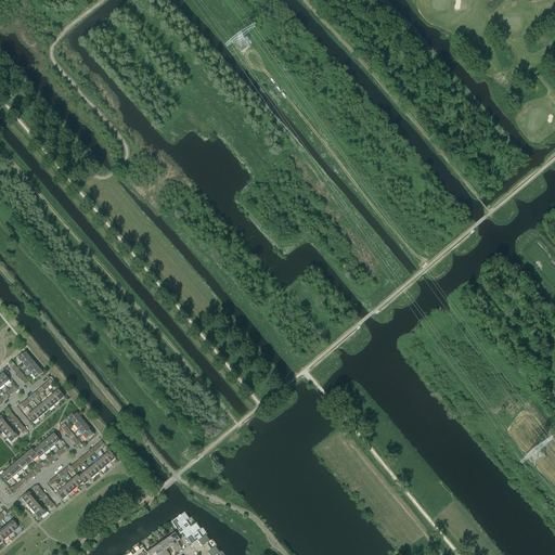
[(23,363),(30,358),(26,352),(18,358),(23,363)]
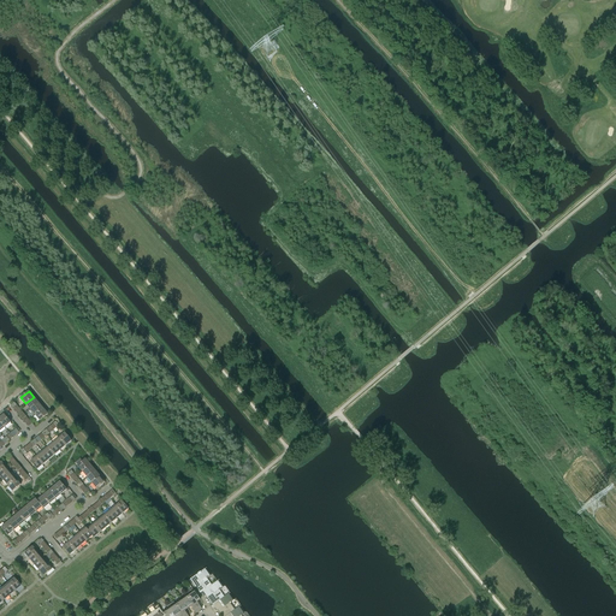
[(34,397),(25,403),(30,409),(39,402),(34,397)]
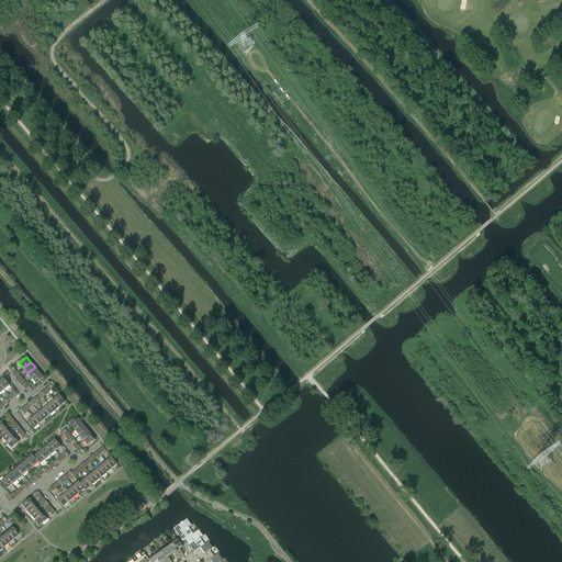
[(32,379),(40,372),(35,367),(27,373),(32,379)]
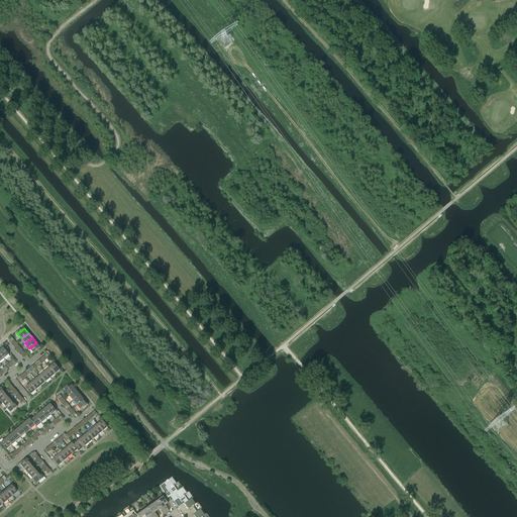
[(36,342),(29,348),(33,353),(40,347),(36,342)]
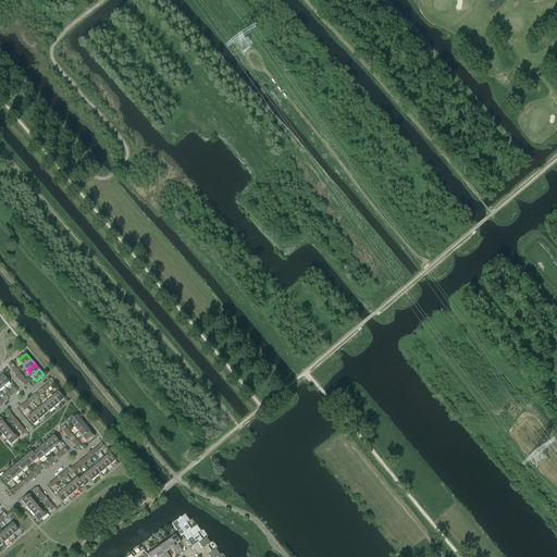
[(3,374),(0,376),(0,381),(4,386),(10,382),(3,374)]
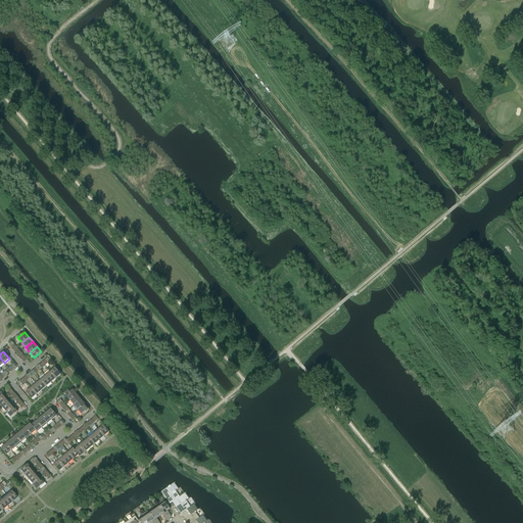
[(55,368),(50,372),(56,378),(60,374),(58,372),(60,371),(56,366),(55,368)]
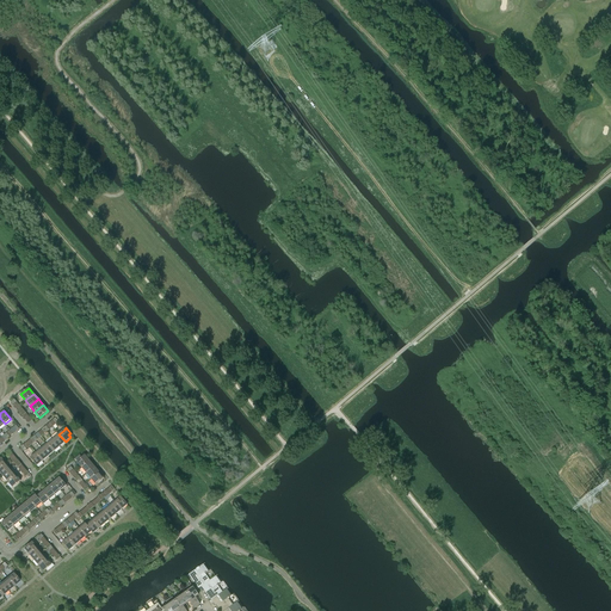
[(66,442),(59,434),(53,439),(60,446),(66,442)]
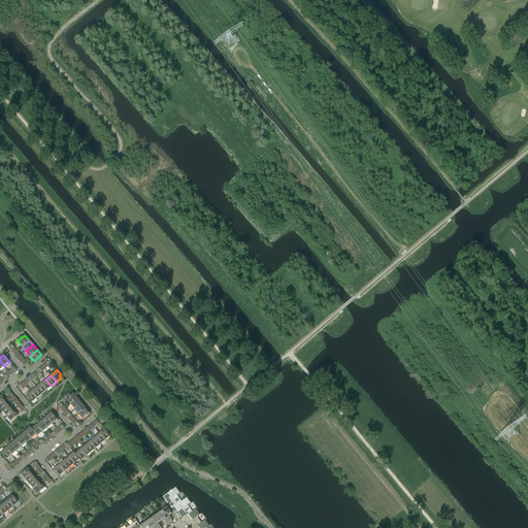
[(52,386),(45,380),(40,384),(46,390),(52,386)]
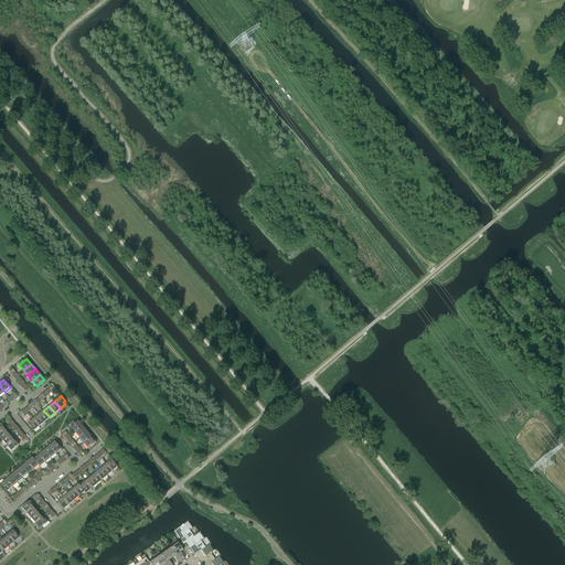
[(50,417),(43,411),(39,415),(44,422),(50,417)]
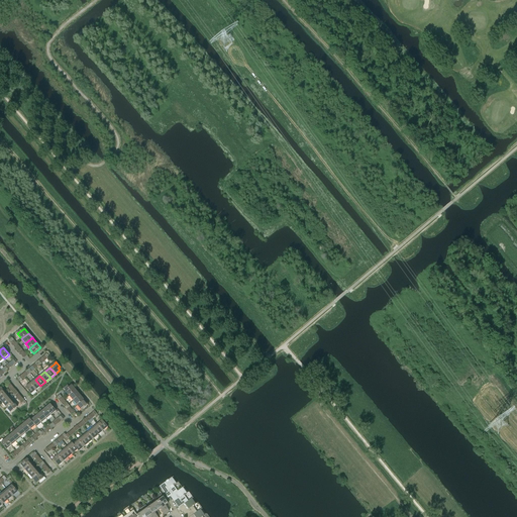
[(36,390),(40,386),(35,380),(30,383),(36,390)]
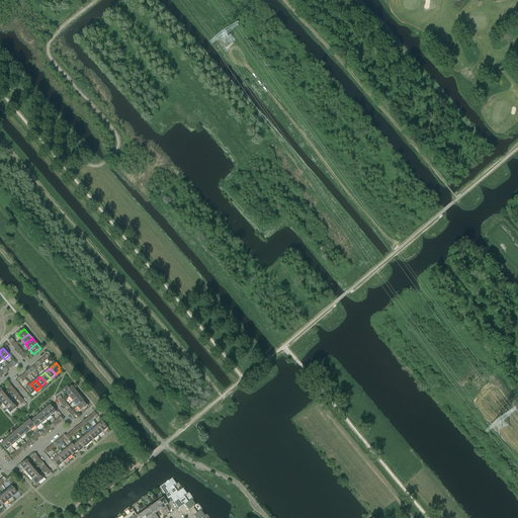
[(36,391),(30,383),(25,389),(31,395),(36,391)]
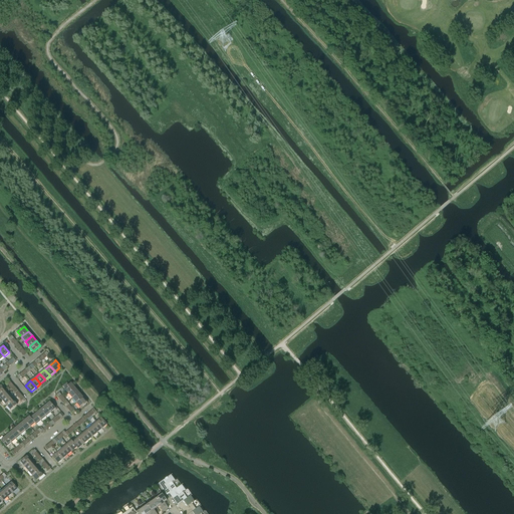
[(67,382),(62,387),(64,389),(68,394),(75,388),(71,382),(68,384),(67,382)]
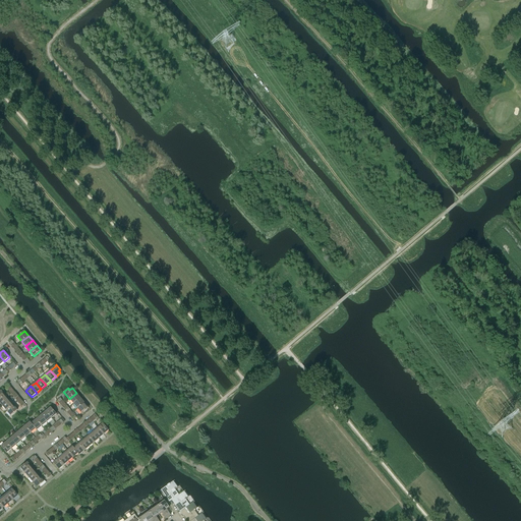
[(80,398),(76,393),(69,399),(73,404),(80,398)]
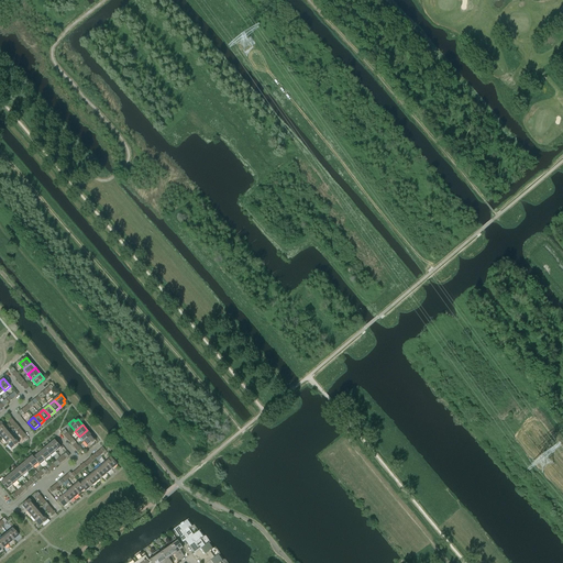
[(0,431),(0,435),(2,439),(10,432),(6,427),(0,431)]
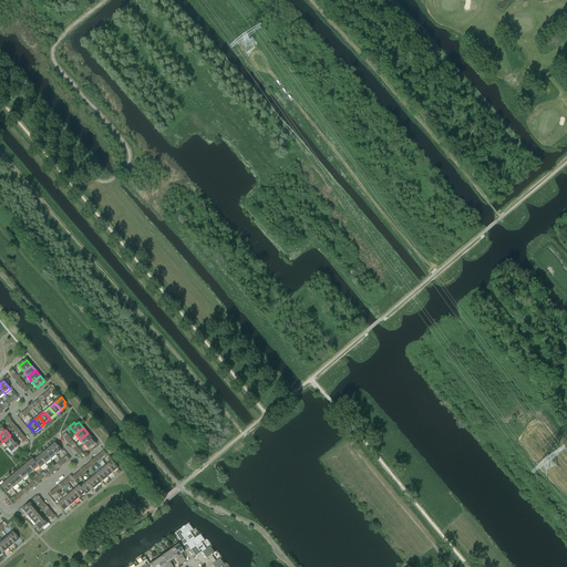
[(92,439),(88,433),(80,440),(84,444),(92,439)]
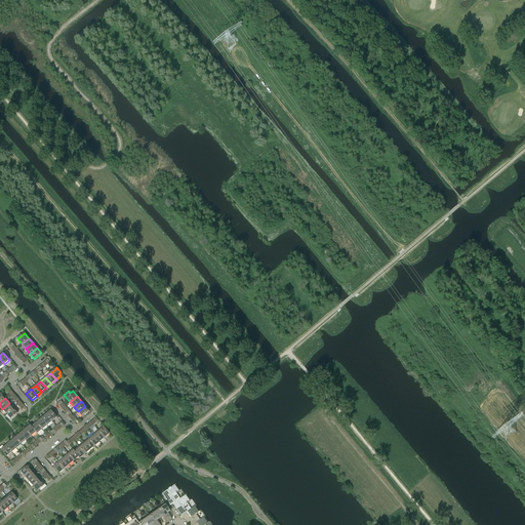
[(2,409),(6,414),(13,408),(9,403),(2,409)]
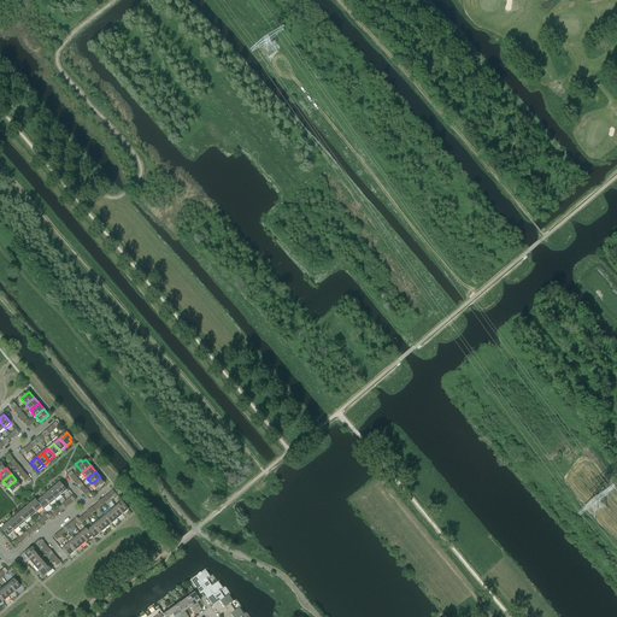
[(105,483),(100,477),(92,483),(97,489),(105,483)]
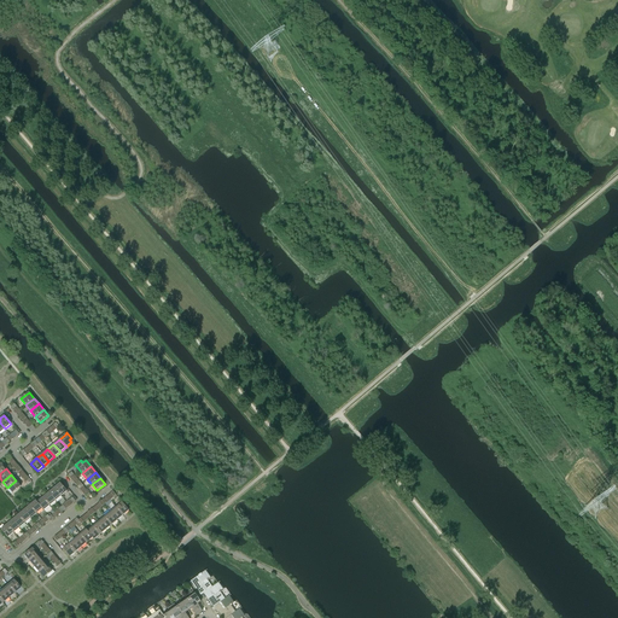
[(21,487),(16,481),(7,488),(12,493),(21,487)]
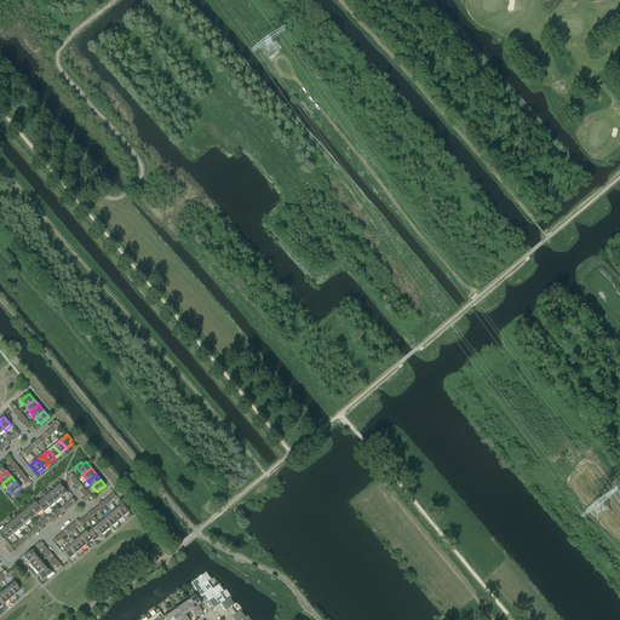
[(55,489),(62,498),(67,493),(61,484),(55,489)]
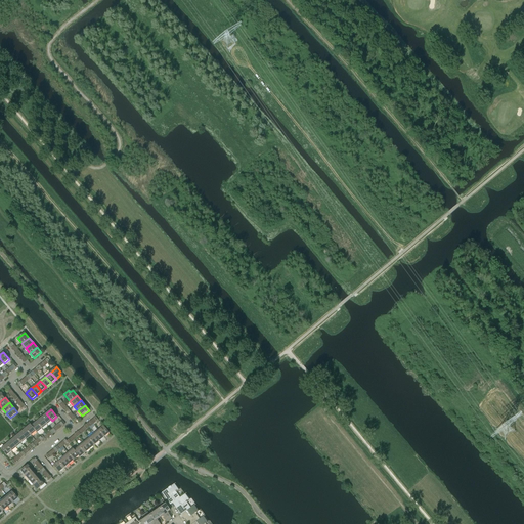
[(52,421),(46,413),(41,418),(47,425),(52,421)]
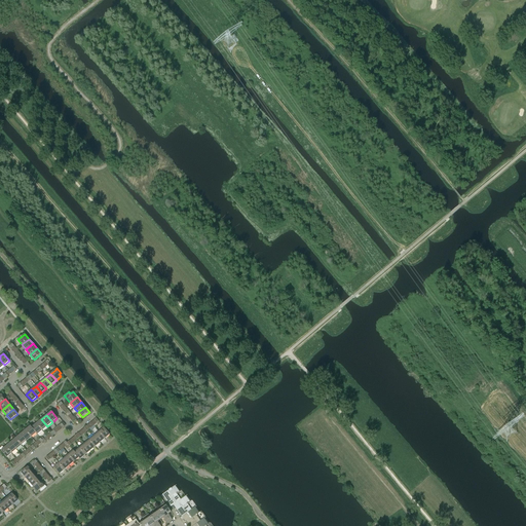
[(41,419),(36,423),(42,430),(47,426),(41,419)]
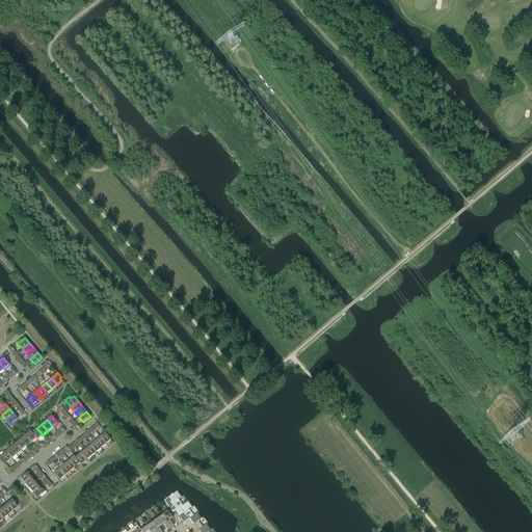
[(36,437),(37,440),(43,435),(36,428),(32,432),(36,437)]
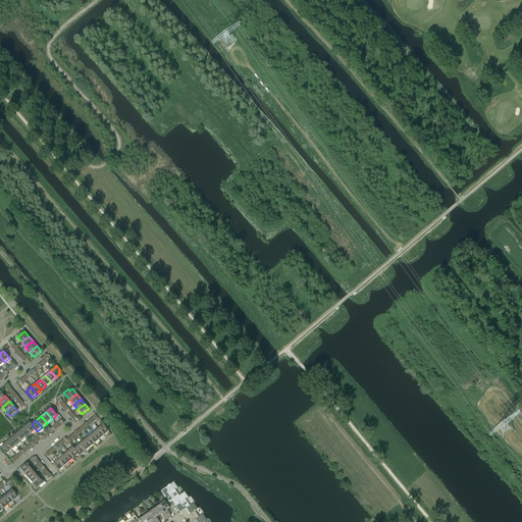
[(25,426),(31,433),(36,429),(32,424),(30,422),(25,426)]
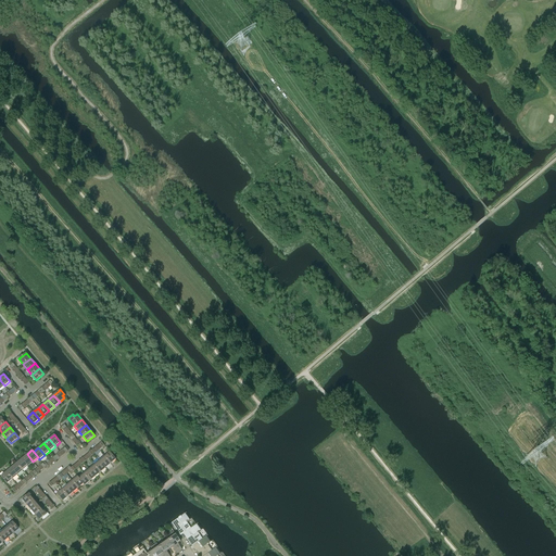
[(110,452),(104,456),(111,464),(116,459),(110,452)]
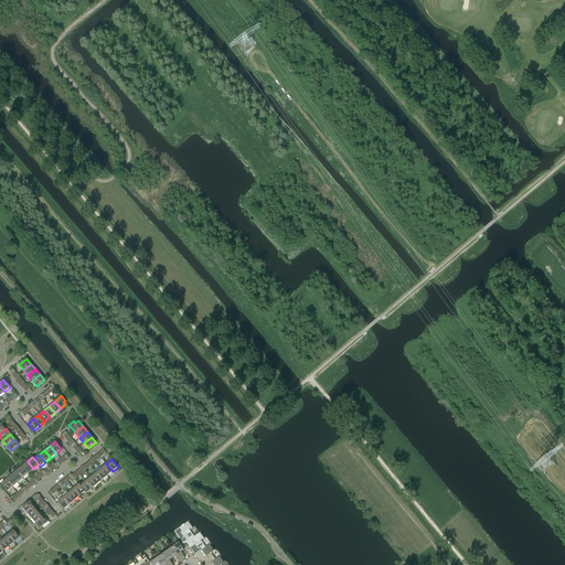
[(22,466),(28,473),(33,469),(28,461),(22,466)]
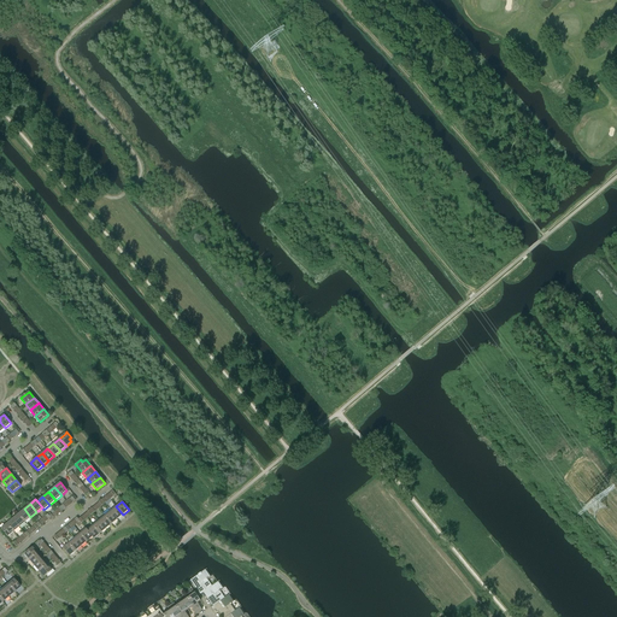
[(117,519),(123,515),(116,506),(110,511),(117,519)]
